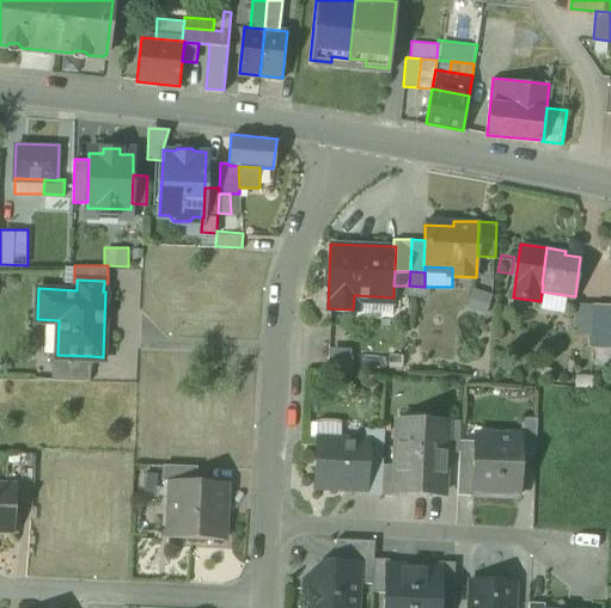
[(472,287),(466,306),(487,313),(493,293),(472,287)]
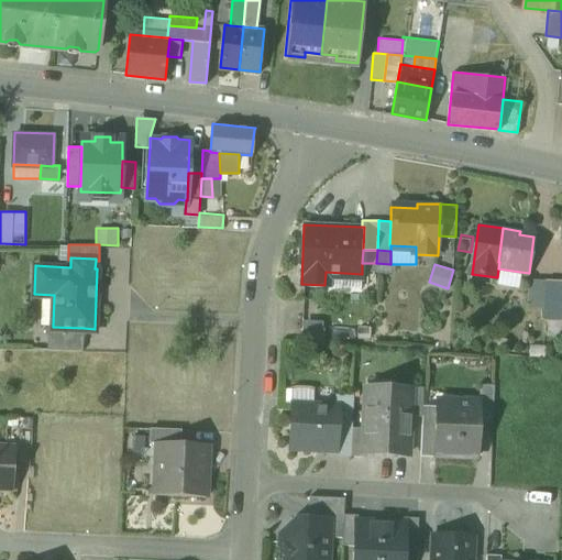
[(498,268),(497,277),(496,284),(518,287),(520,272),(498,268)]
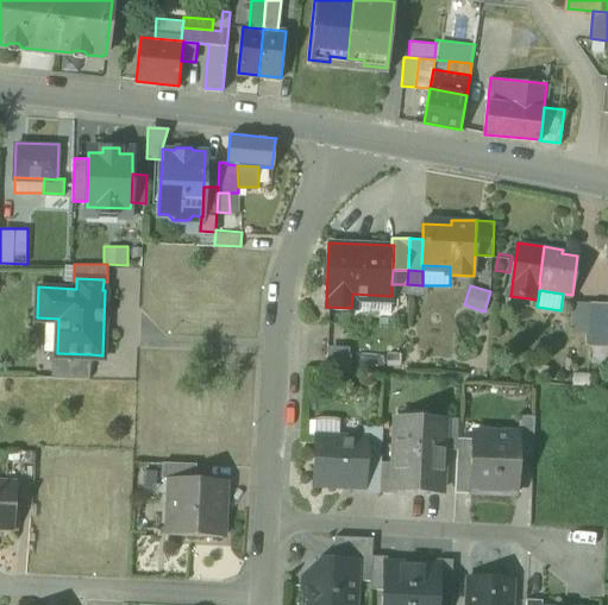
[(590,331),(591,301),(572,301),(571,329),(590,331)]
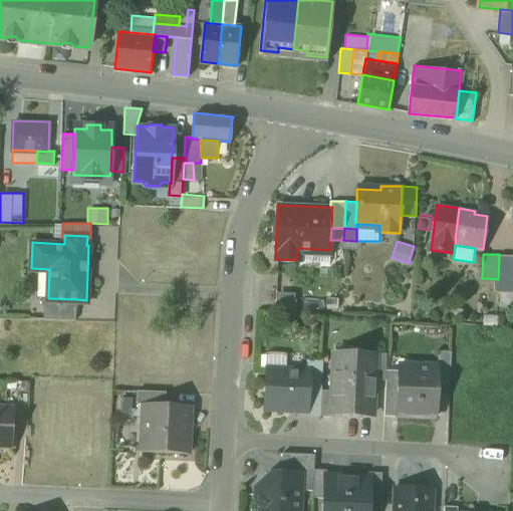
[(497,290),(512,291),(512,255),(499,254),(498,279),(497,290)]
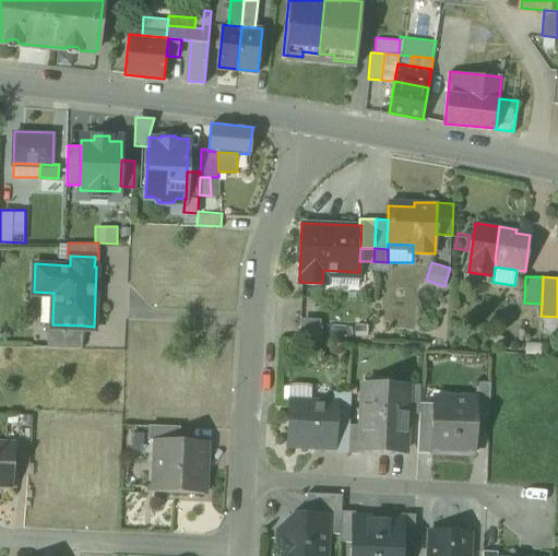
[(47,346),(82,346),(83,326),(52,324),(52,323),(48,323),(47,346)]
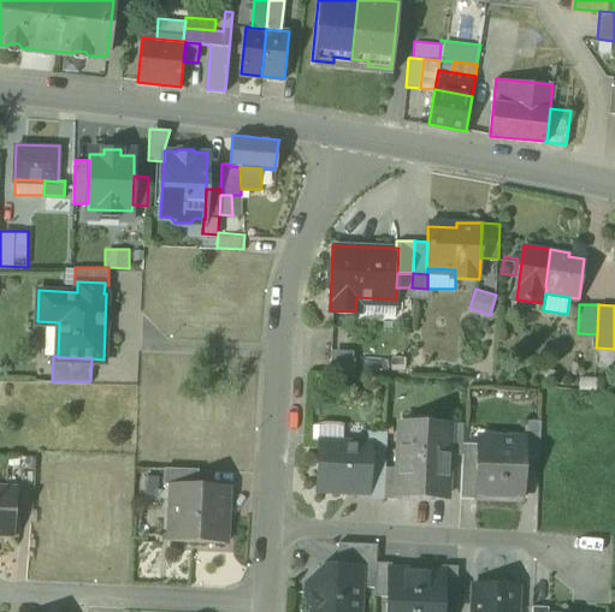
[(330,373),(354,375),(355,358),(331,356),(330,373)]
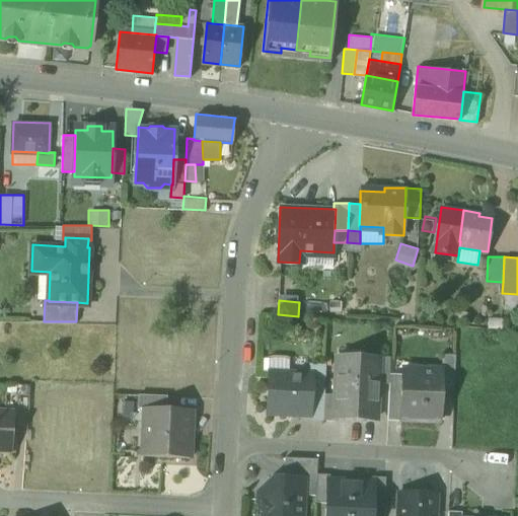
[(337,416),(376,418),(378,382),(379,355),(377,355),(376,361),(340,359),(341,353),(338,353),(337,392),(336,416),(337,416)]
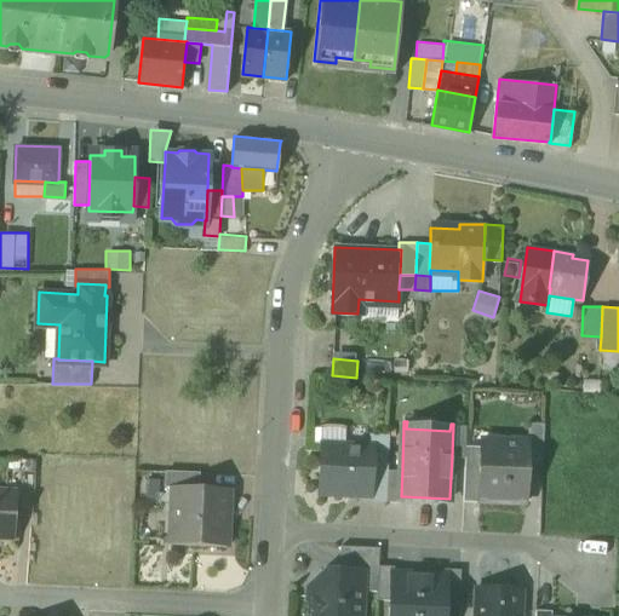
[(320,422),(320,444),(324,444),(340,444),(347,444),(347,424),(320,422)]
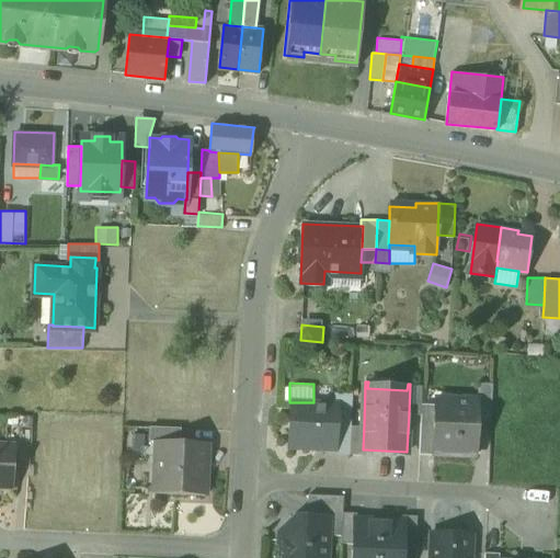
[(409,413),(421,414),(422,385),(410,384),(409,413)]
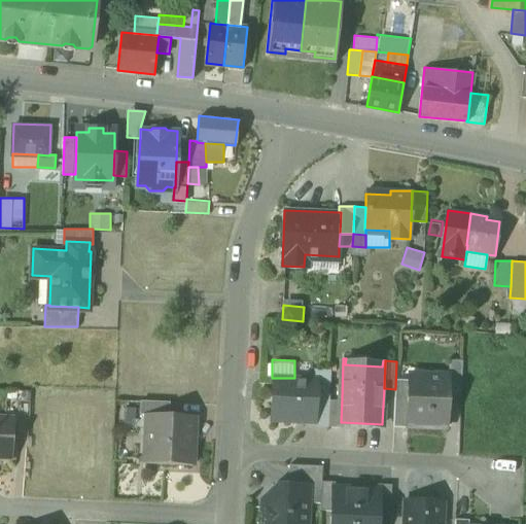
[(449,391),(461,391),(463,361),(450,361),(448,377),(449,377),(449,391)]
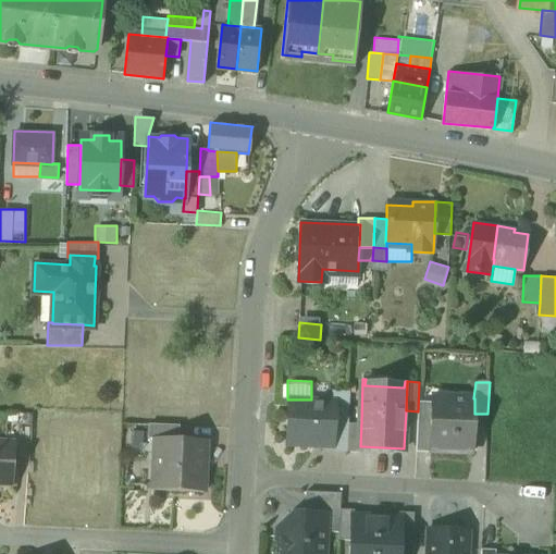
[(430,448),(472,451),(474,414),(474,398),(473,398),(454,397),(454,404),(434,403),(434,397),(432,396),(432,411),(430,448)]
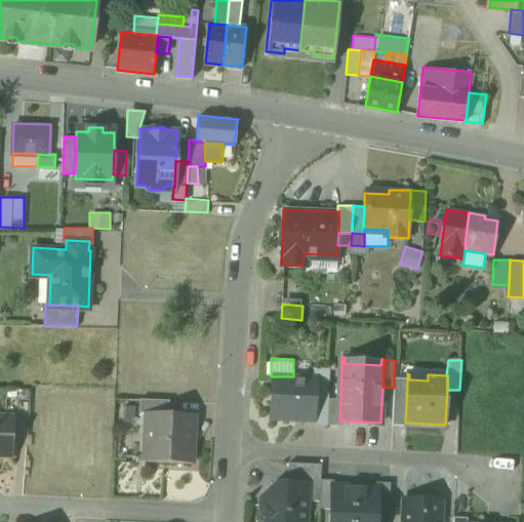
[(313,419),(315,419),(316,383),(316,377),(293,376),(288,376),(287,384),(274,384),(274,376),(271,376),(270,418),(313,419)]
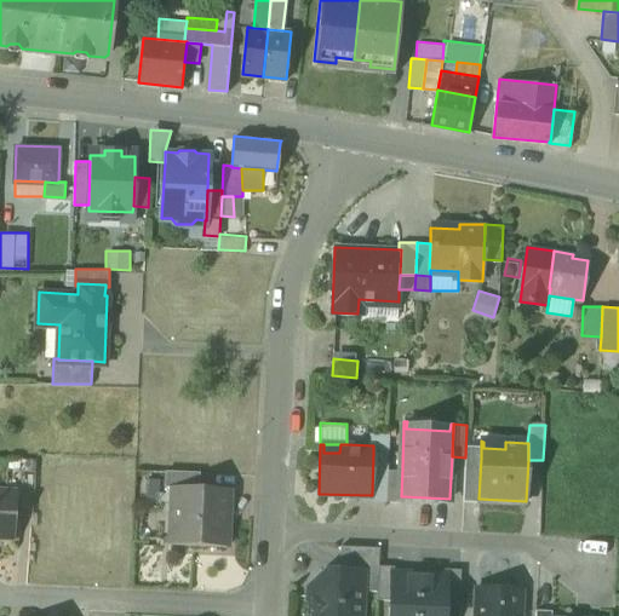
[(370,499),(387,500),(388,468),(388,452),(373,452),(372,495),(370,495),(370,499)]
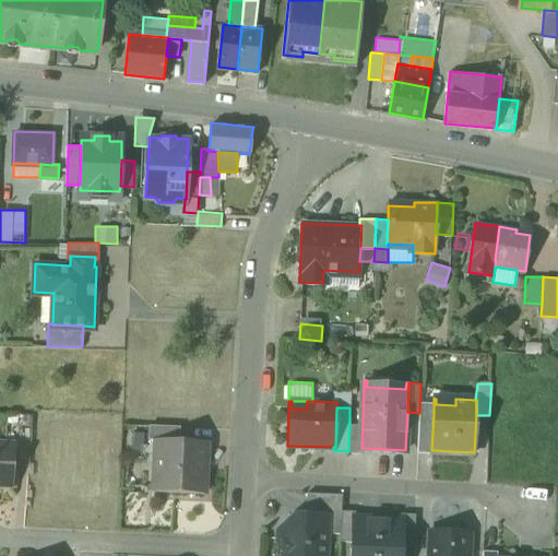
[(418,449),(431,450),(434,413),(419,413),(418,449)]
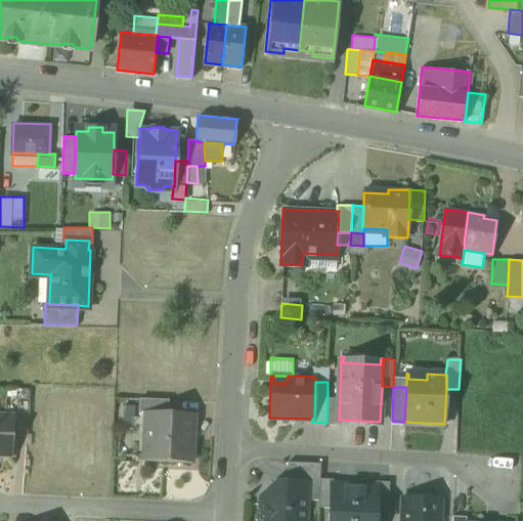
[(340,396),(328,396),(327,423),(340,424),(340,420),(339,420),(340,396)]
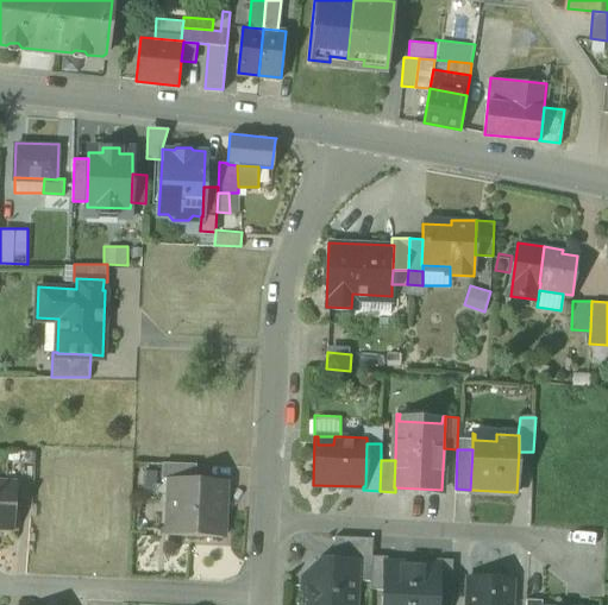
[(173,476),(195,477),(195,462),(163,461),(163,477),(173,477),(173,476)]
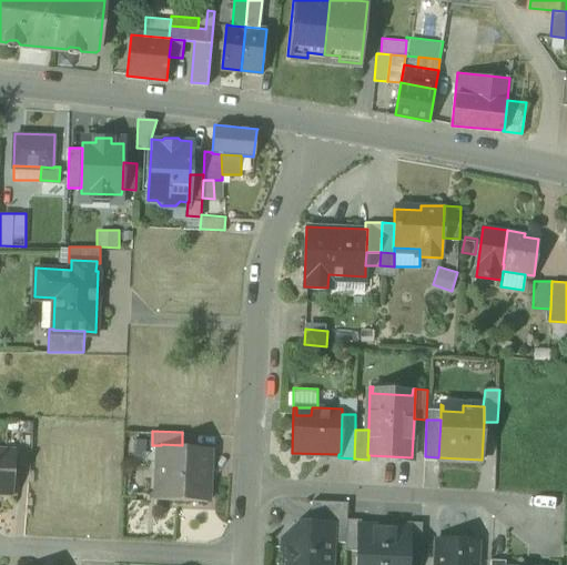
[(157,497),(208,500),(209,478),(205,477),(206,446),(182,445),(161,444),(161,445),(160,463),(158,463),(157,497)]
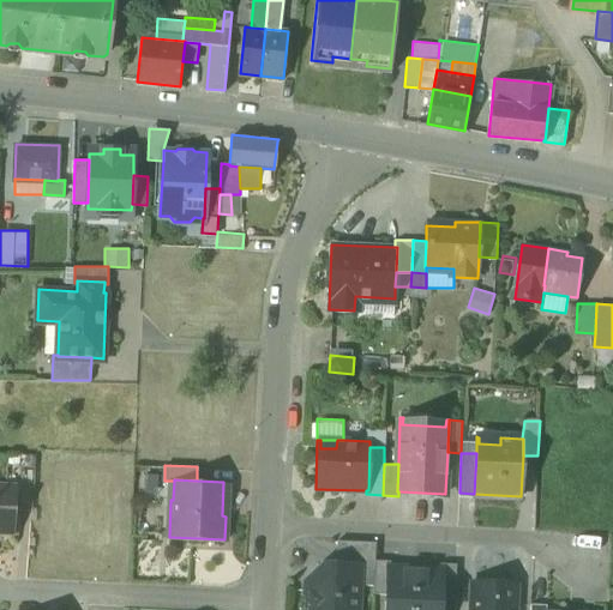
[(0,531),(12,532),(16,485),(0,484),(0,531)]
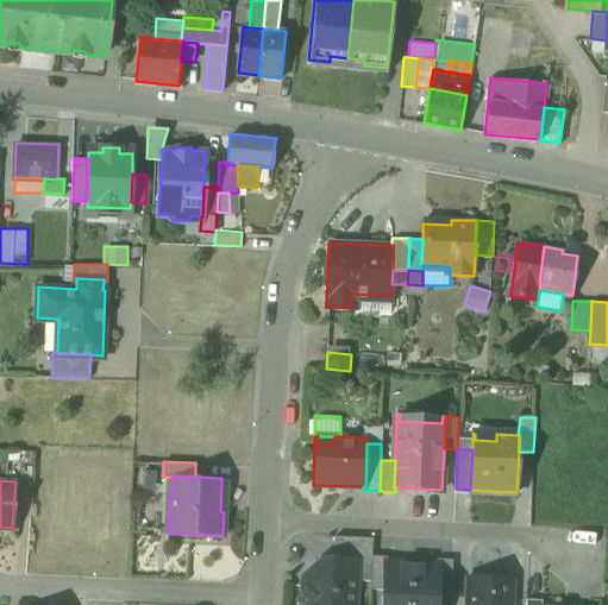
[(357,562),(371,563),(373,554),(373,537),(334,535),(333,560),(357,561),(357,562)]
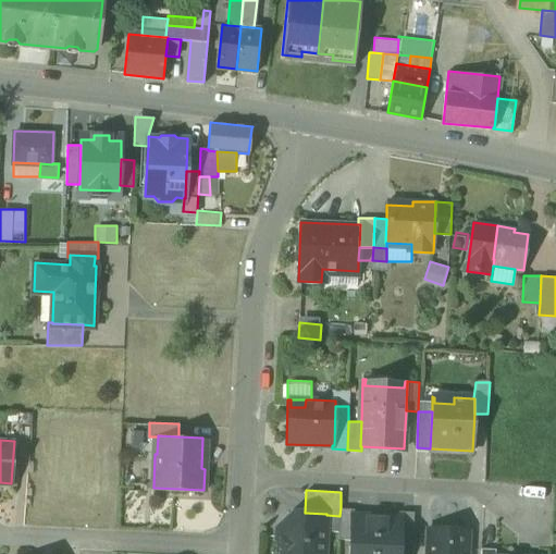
[(355,508),(341,507),(340,516),(338,538),(351,539),(353,515),(354,515),(355,508)]
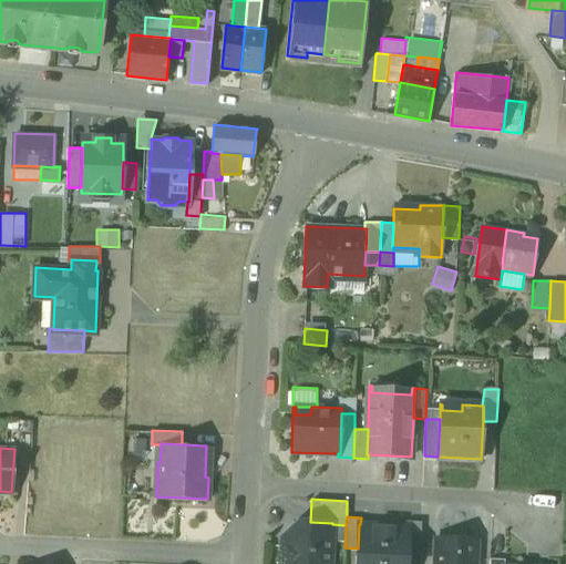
[(407,551),(420,552),(421,521),(407,520),(407,526),(408,526),(407,551)]
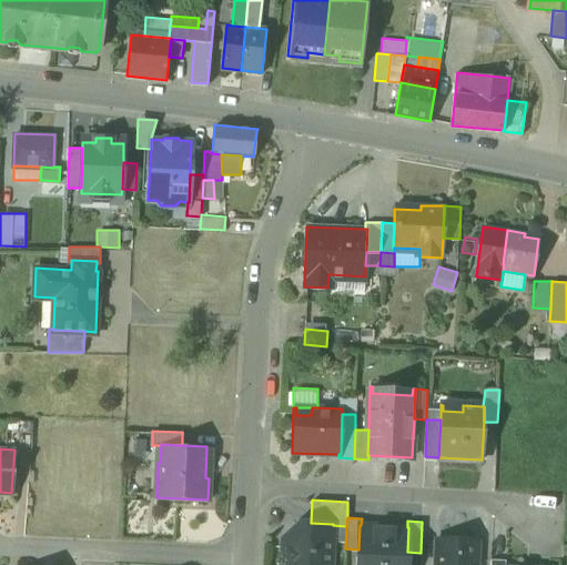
[(331,564),(333,525),(333,524),(311,523),(300,523),(300,525),(296,525),(289,532),(289,535),(286,535),(283,537),(283,548),(285,551),(284,564),(331,564)]
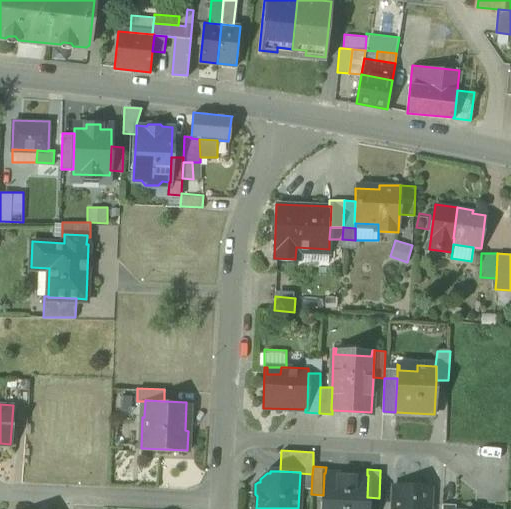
[(322,508),(344,508),(346,474),(325,473),(324,473),(323,495),(322,508)]
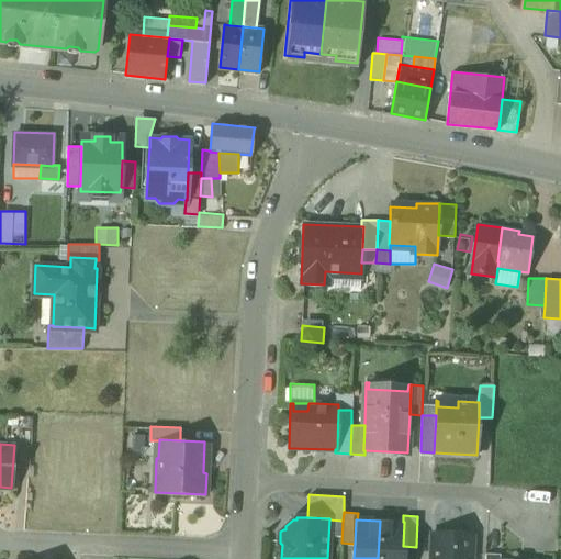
[(403,522),(380,521),(378,558),(402,558),(403,546),(404,522),(403,522)]
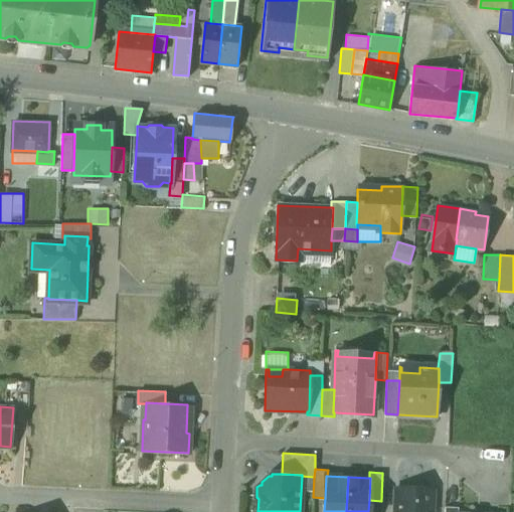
[(433,511),(435,491),(395,489),(394,511),(433,511)]
